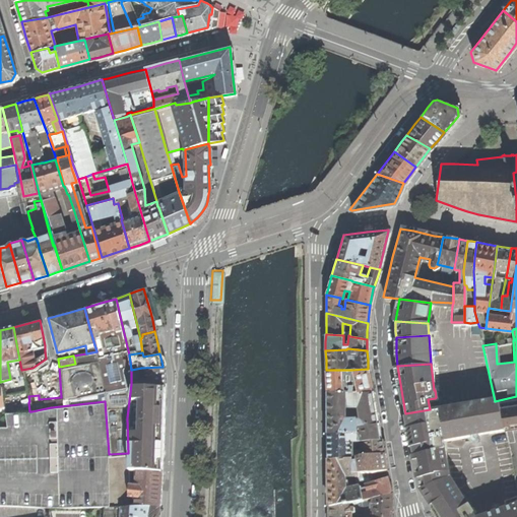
[(163,376),(163,367),(141,368),(131,370),(131,384),(164,384),(163,376)]
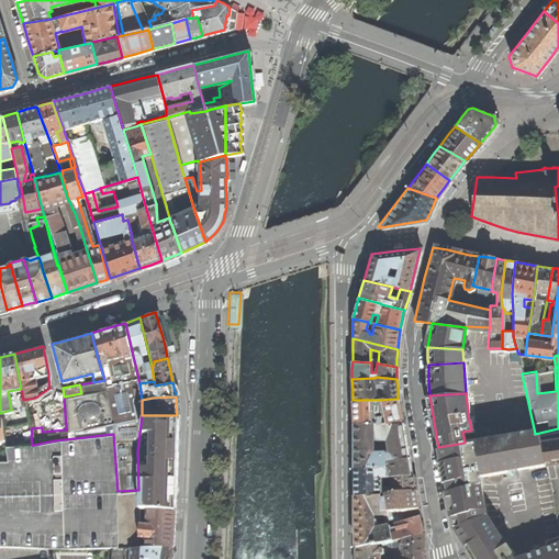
[(354,411),(354,423),(377,422),(378,425),(403,422),(400,410),(398,399),(380,400),(353,400),(354,411)]
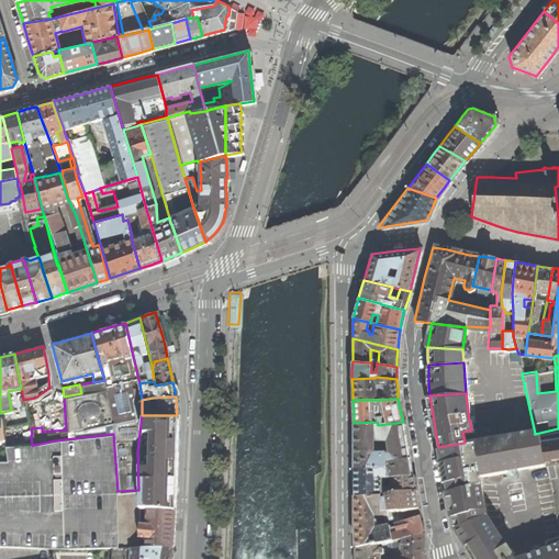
[(176,442),(177,415),(142,415),(137,451),(137,453),(138,490),(137,506),(138,506),(174,509),(174,499),(176,442)]
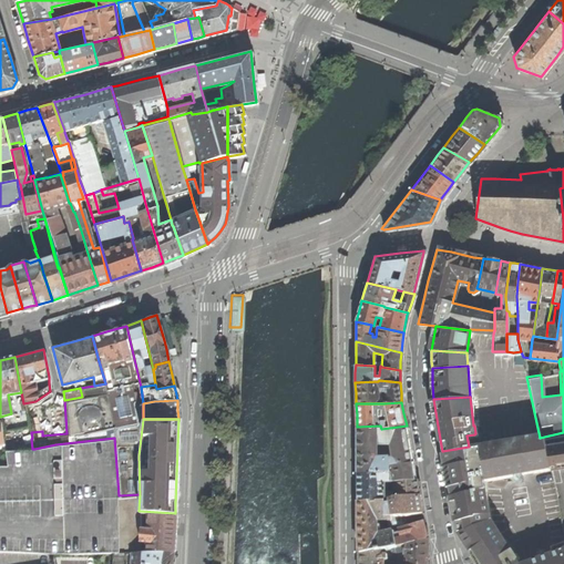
[(28,423),(1,428),(3,443),(4,450),(32,449),(31,439),(28,423)]
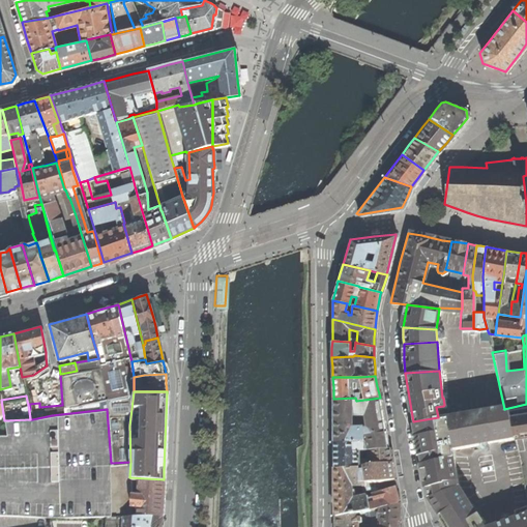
[(333,419),(333,441),(364,441),(363,433),(385,431),(383,414),(380,398),(356,401),(355,398),(333,399),(333,419)]
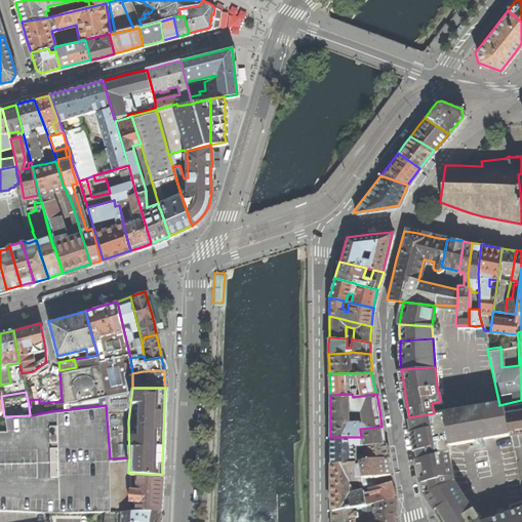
[(423,490),(452,479),(446,443),(508,432),(503,405),(498,406),(497,402),(434,413),(409,417),(411,433),(417,466),(423,490)]
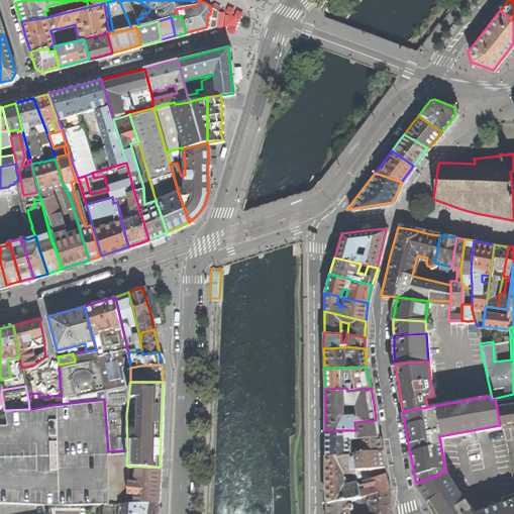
[(513,396),(495,399),(500,425),(500,426),(513,423),(513,396)]
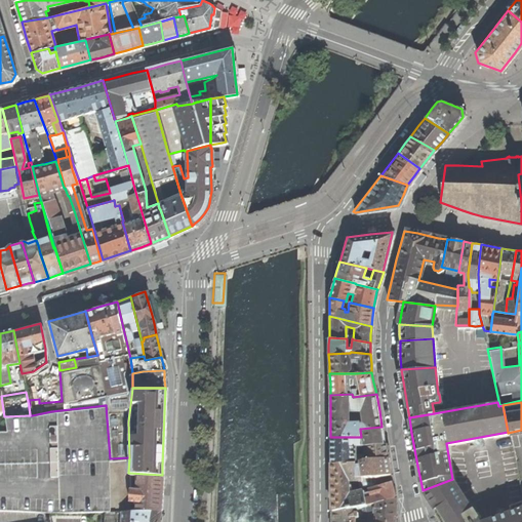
[(0,509),(28,510),(66,511),(103,511),(107,510),(128,510),(129,480),(129,473),(128,473),(129,457),(110,458),(106,405),(51,411),(32,415),(30,415),(4,416),(6,428),(0,428),(0,509)]
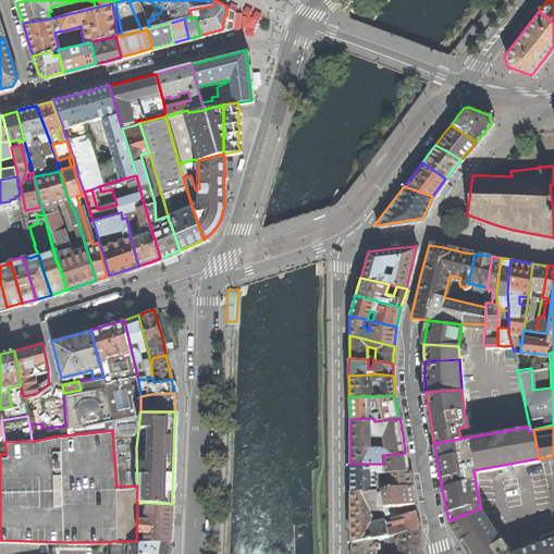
[(406,460),(405,453),(382,455),(383,464),(383,471),(386,471),(407,469),(406,460)]
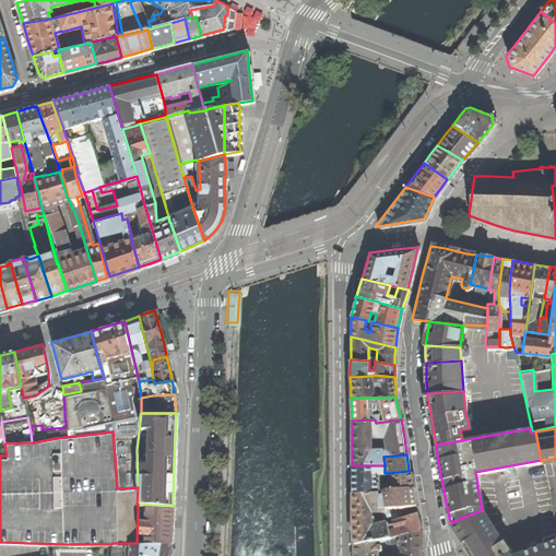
[(352,478),(352,493),(378,492),(382,489),(387,487),(389,487),(388,482),(378,482),(378,473),(385,473),(385,465),(352,465),(352,478)]
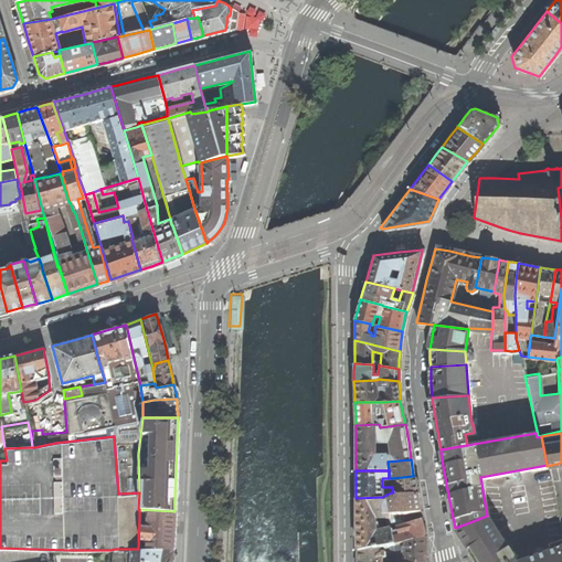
[(415,476),(413,476),(392,478),(392,487),(393,492),(416,491),(416,484),(415,476)]
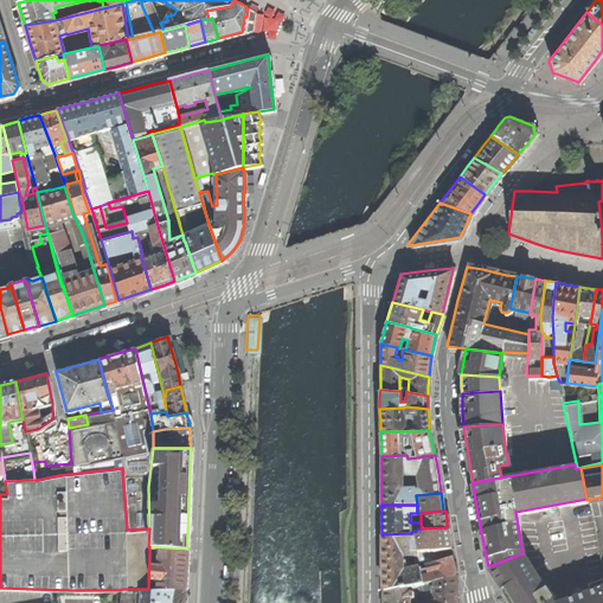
[(447,532),(447,527),(422,528),(419,528),(415,531),(415,536),(410,536),(410,549),(422,549),(427,549),(431,549),(449,546),(448,541),(447,532)]
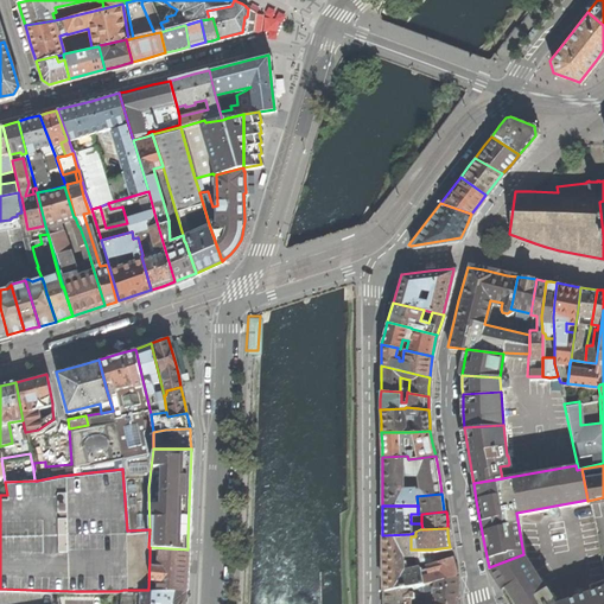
[(383,559),(383,590),(408,585),(417,584),(423,583),(419,570),(418,565),(404,568),(404,555),(413,554),(413,560),(424,559),(423,550),(411,550),(411,536),(411,534),(382,535),(383,559)]
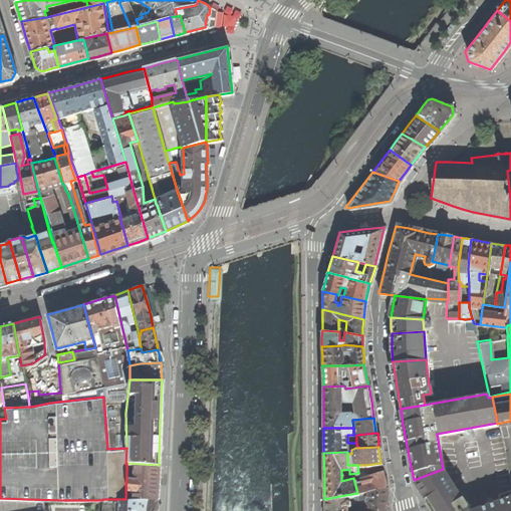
[(159,467),(159,465),(126,463),(126,470),(125,499),(126,499),(157,498),(157,484),(159,467)]
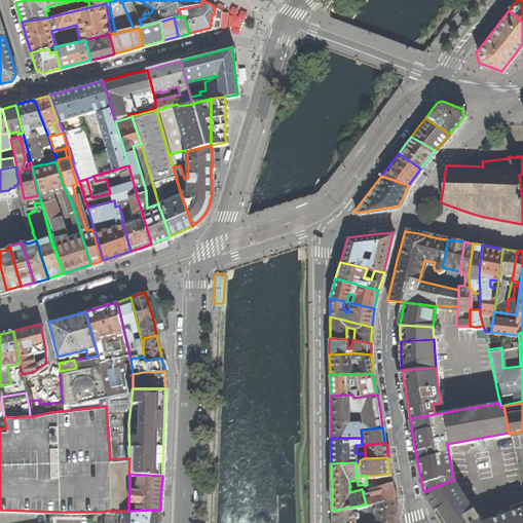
[(370,476),(371,486),(390,481),(389,478),(389,474),(374,476),(370,476)]
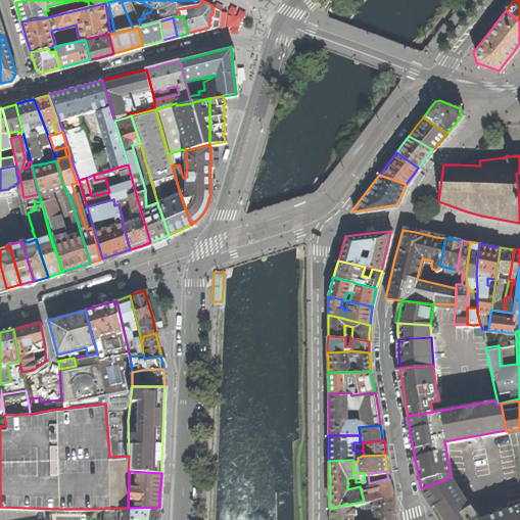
[(432,507),(460,491),(457,486),(451,477),(421,488),(430,504),(432,507)]
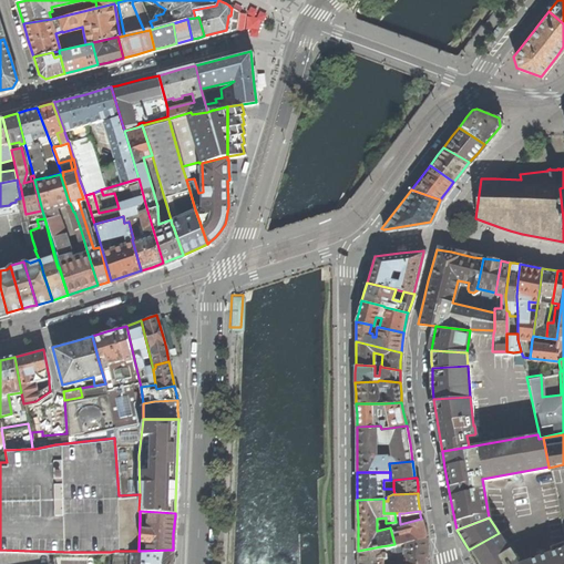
[(421,519),(400,524),(402,529),(391,532),(395,544),(404,541),(426,535),(423,526),(421,519)]
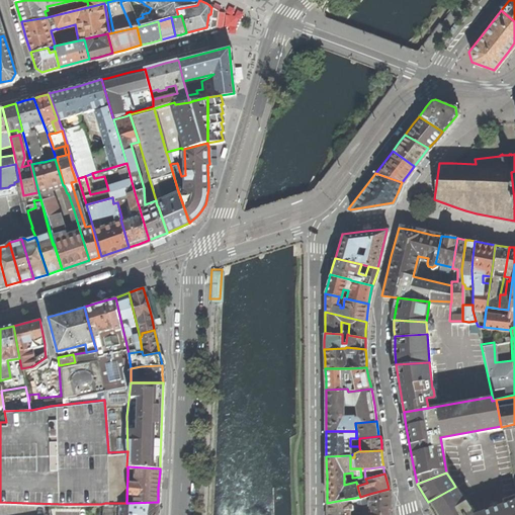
[(465,502),(455,487),(428,502),(435,514),(514,514),(514,499),(514,498),(513,491),(500,496),(503,503),(473,514),(469,509),(471,509),(466,501),(465,502)]
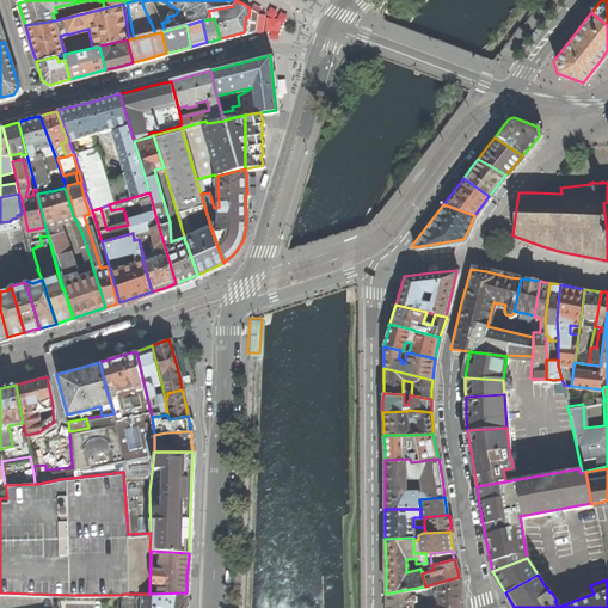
[(458,607),(459,595),(459,577),(436,583),(436,603),(437,607),(436,607),(458,607)]
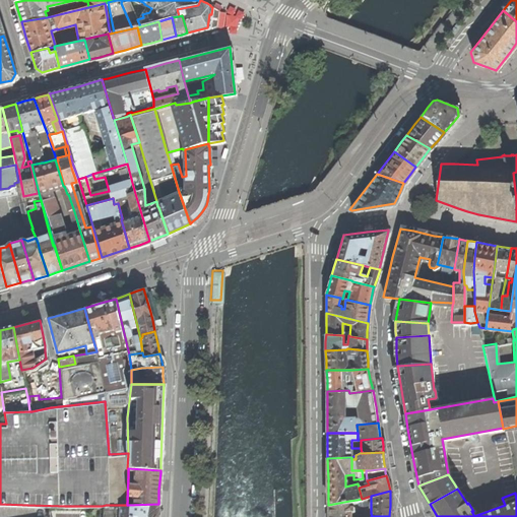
[(327,516),(349,516),(349,510),(352,510),(352,505),(349,505),(349,501),(328,505),(327,505),(327,515),(327,516)]
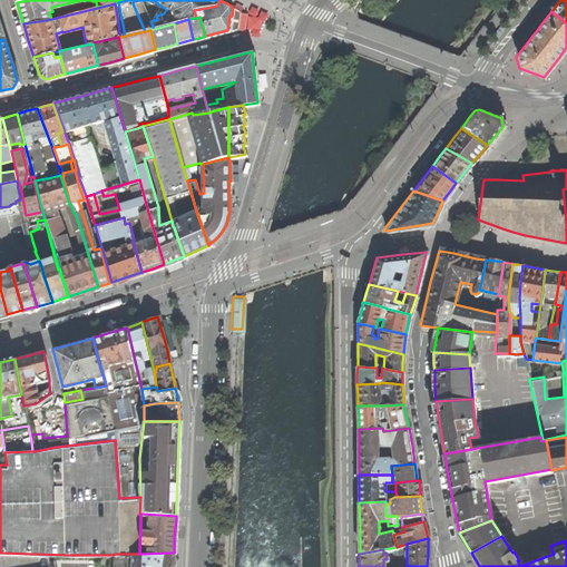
[(170,566),(174,553),(140,554),(139,554),(116,554),(115,566),(125,566),(125,565),(130,565),(130,566),(170,566)]
